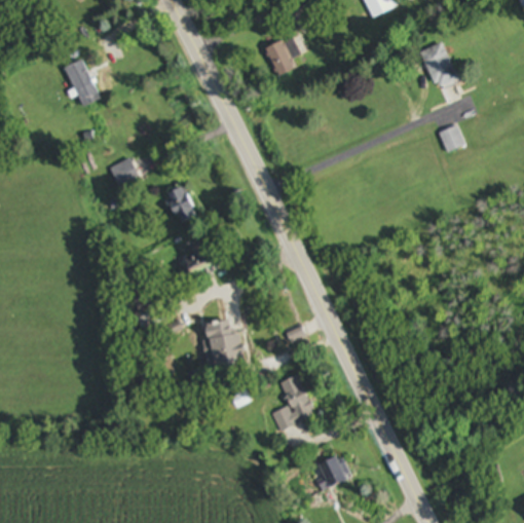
[(364,0),(372,16),(400,3),(399,0),(364,0)]
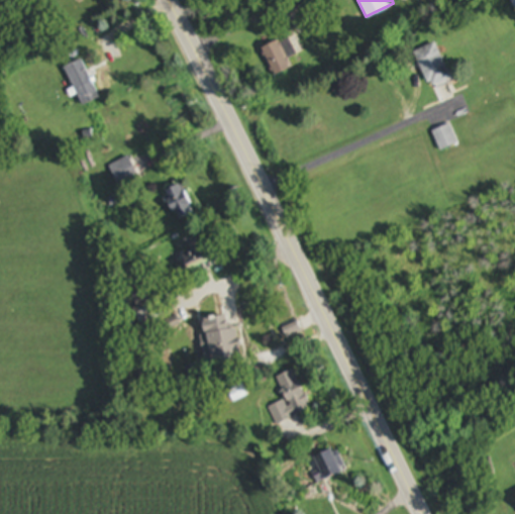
[(294,54),(286,35),(261,46),(274,74),(291,66),(286,57),(294,54)]
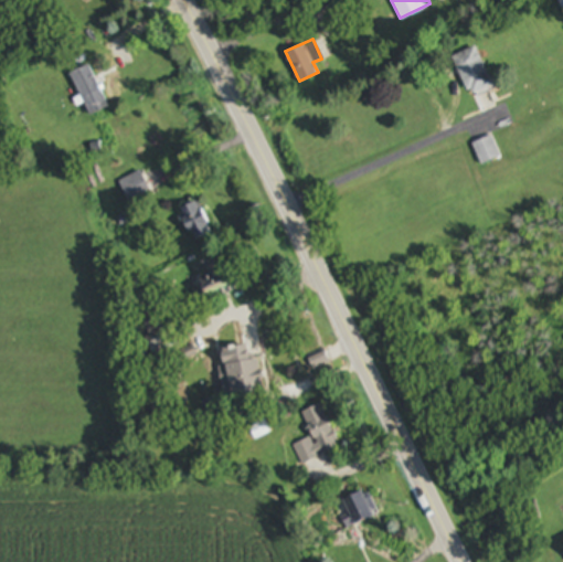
[(452,54),(468,95),(491,85),(475,45),(452,54)]
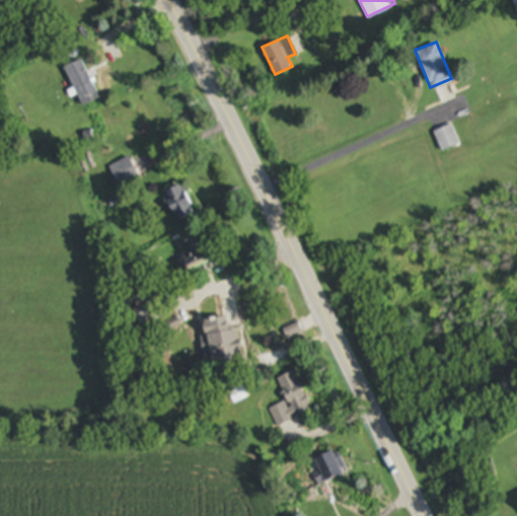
[(62,66),(81,106),(100,97),(81,58),(62,66)]
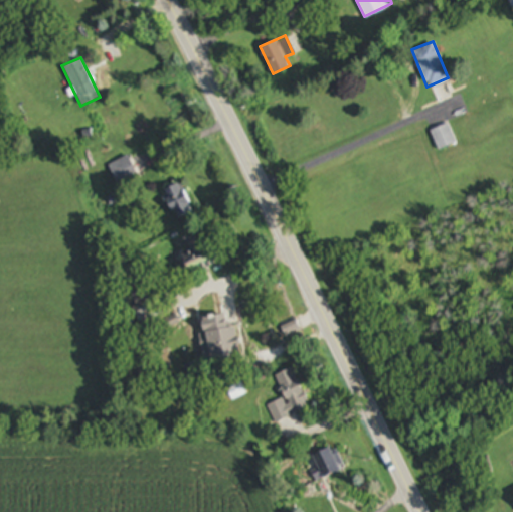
[(437,149),(454,142),(447,123),(430,130),(437,149)]
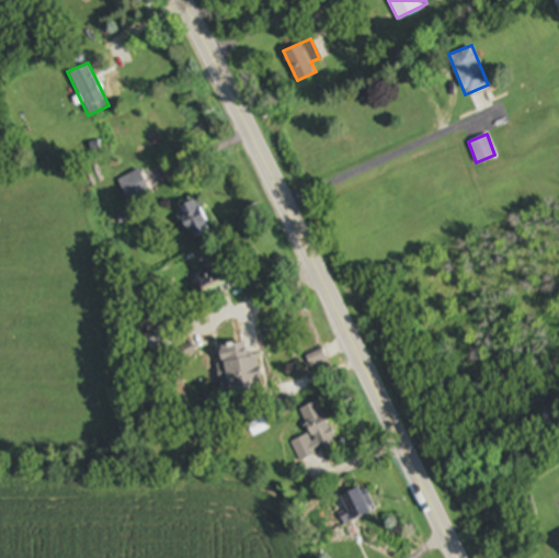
[(134,194),(141,183),(125,172),(117,184),(134,194)]
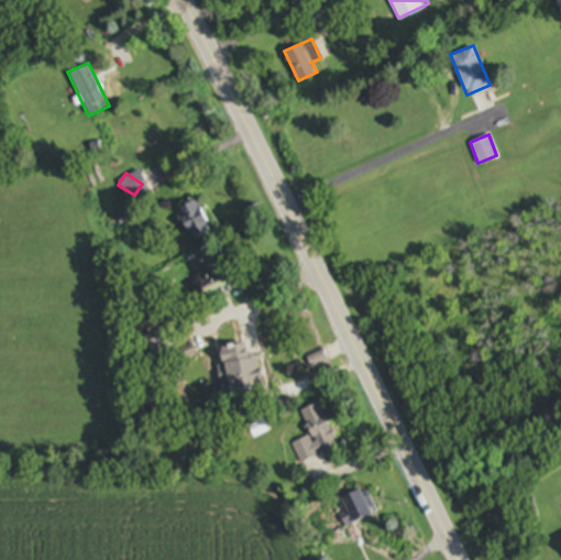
[(210,232),(197,198),(178,206),(191,240),(210,232)]
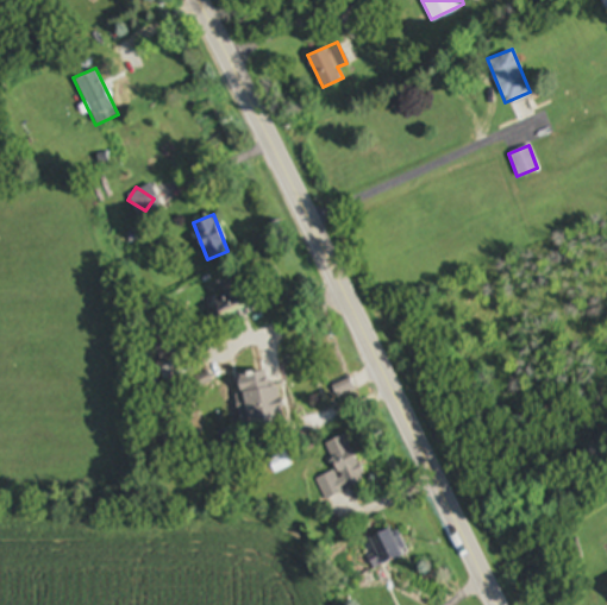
[(225,322),(261,309),(252,285),(216,298),(225,322)]
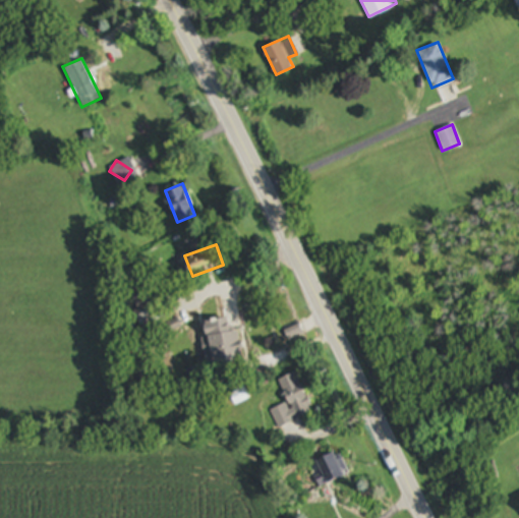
[(214,365),(243,360),(236,315),(206,320),(214,365)]
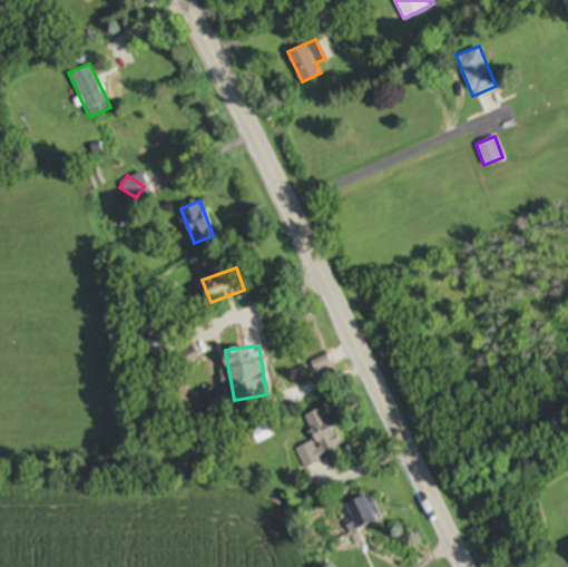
[(314,439),(294,448),(302,466),(342,450),(324,407),(304,414),(314,439)]
